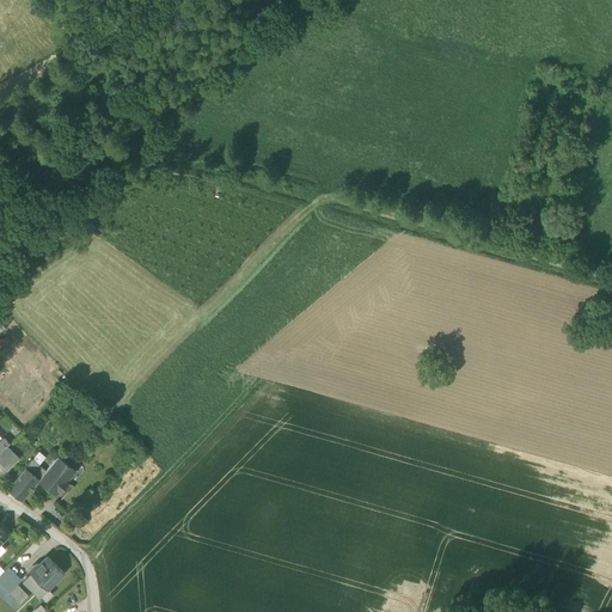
[(0,452),(7,446),(10,444),(4,438),(2,439),(0,441),(0,452)]
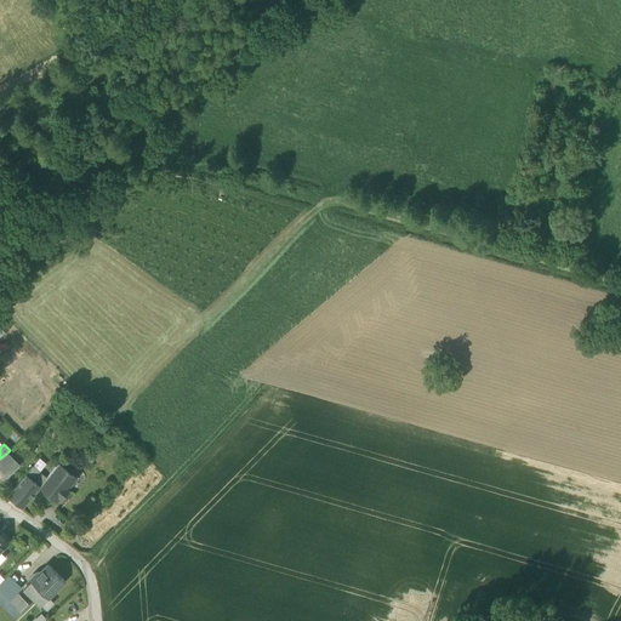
[(0,459),(0,471),(7,478),(20,466),(7,453),(0,459)]
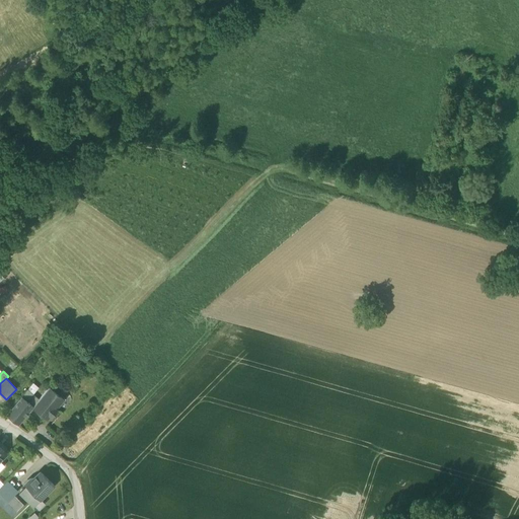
[(33,383),(27,390),(32,395),(40,387),(33,383)]
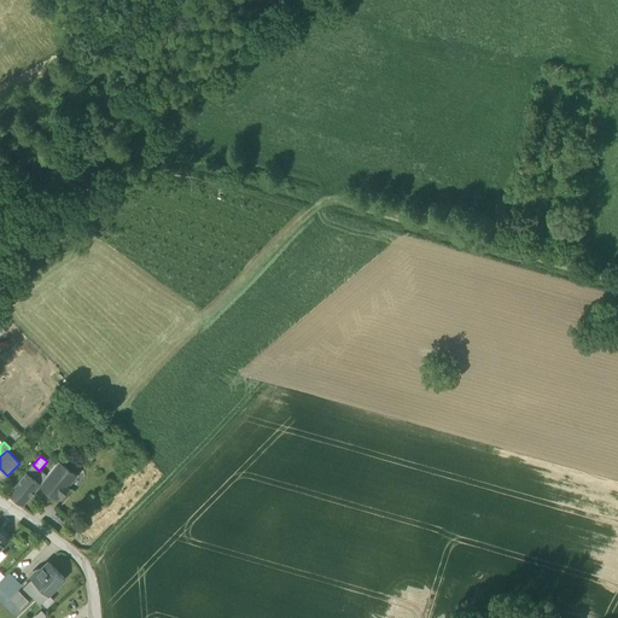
[(58,461),(39,484),(56,499),(59,494),(60,495),(66,488),(65,487),(75,476),(58,461)]
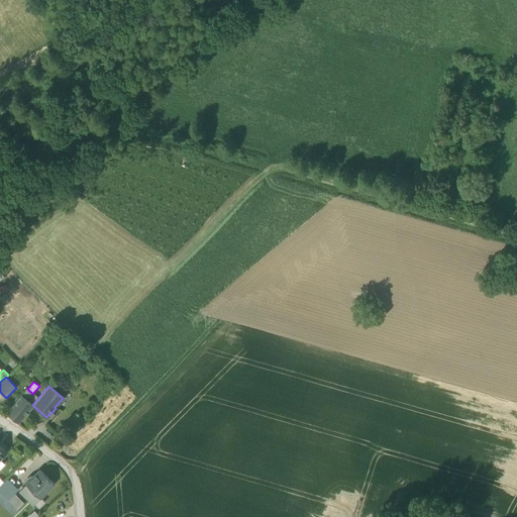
[(21,396),(32,405),(38,398),(32,394),(27,389),(21,396)]
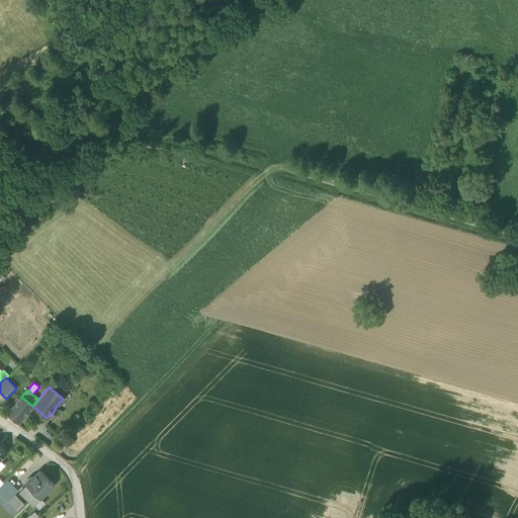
[(18,424),(32,406),(21,397),(7,414),(18,424)]
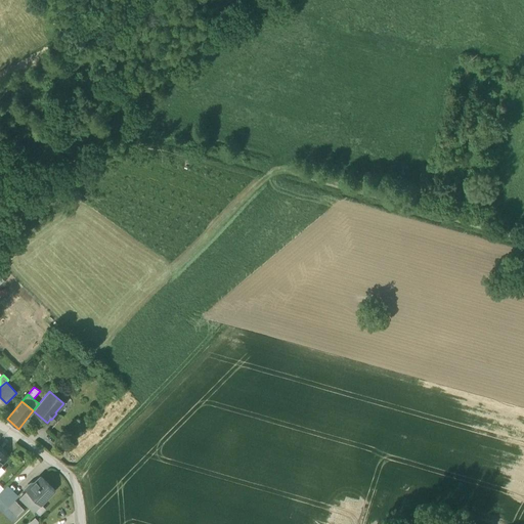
[(27,490),(41,504),(54,490),(40,477),(27,490)]
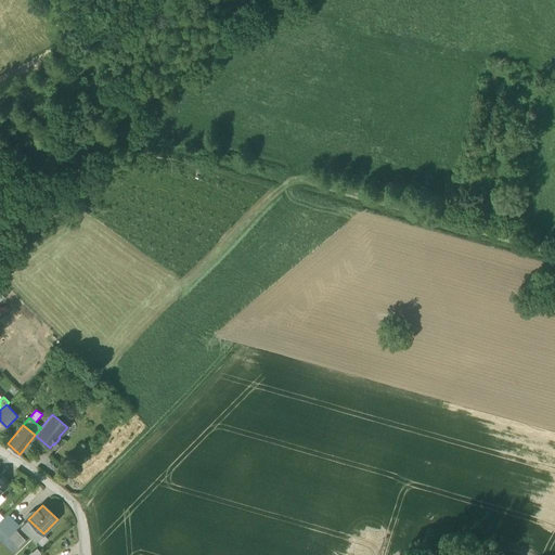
[(8,513),(4,517),(11,523),(15,528),(20,524),(8,513)]
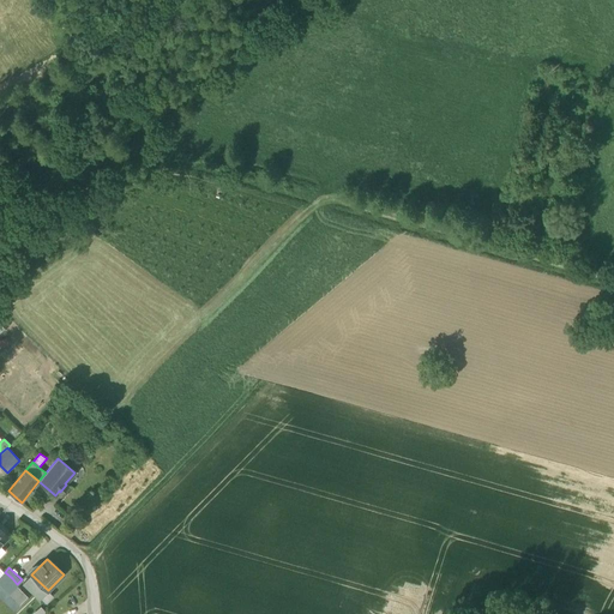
[(8,601),(16,608),(26,596),(16,585),(17,584),(12,578),(5,572),(0,576),(0,585),(2,588),(10,595),(12,597),(8,601)]
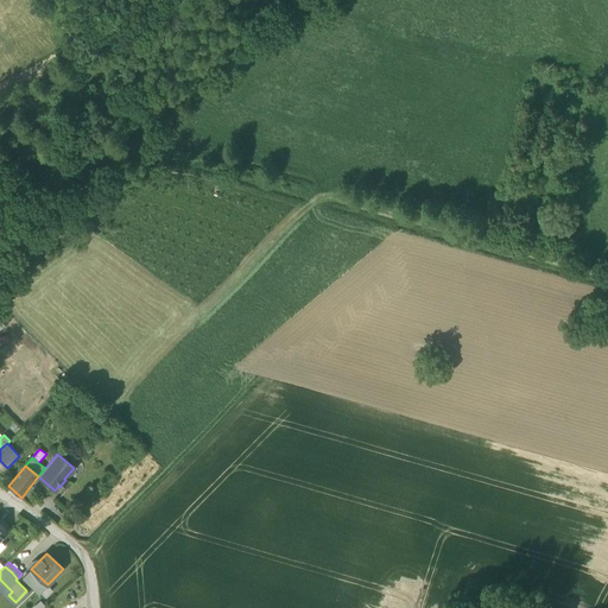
[(40,591),(48,584),(31,569),(23,577),(38,594),(40,591)]
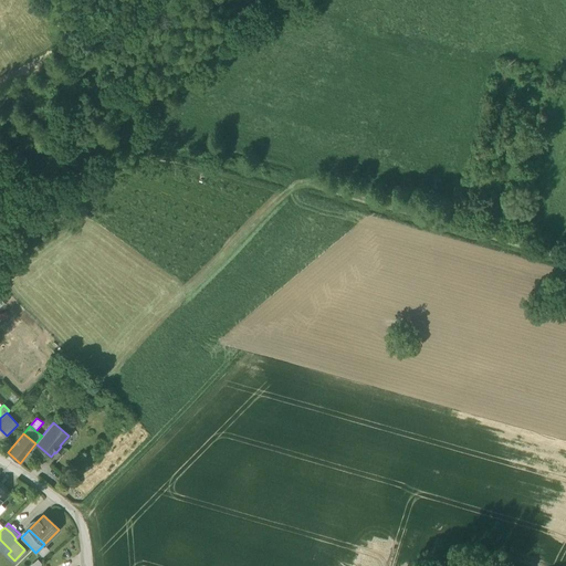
[(44,544),(38,551),(43,556),(50,549),(44,544)]
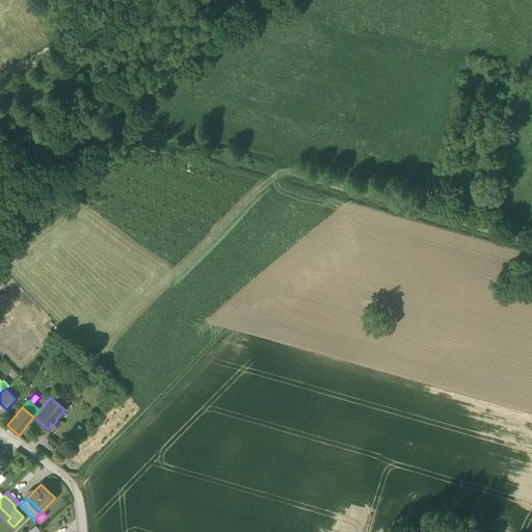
[(8,515),(3,521),(14,531),(25,519),(23,516),(14,527),(7,521),(10,517),(8,515)]
